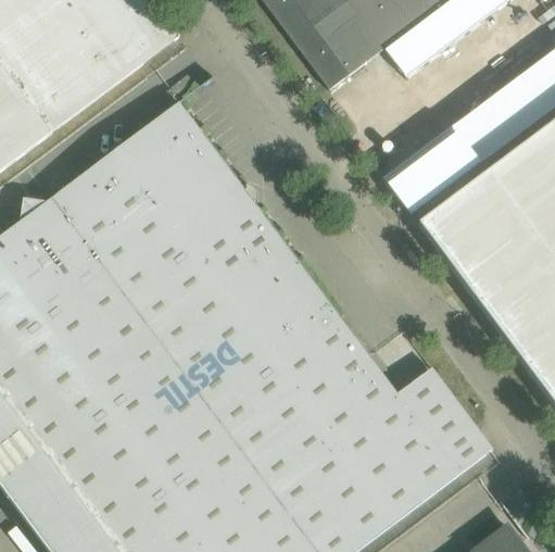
[(178,35),(151,0),(0,0),(0,166),(177,35),(178,35)]
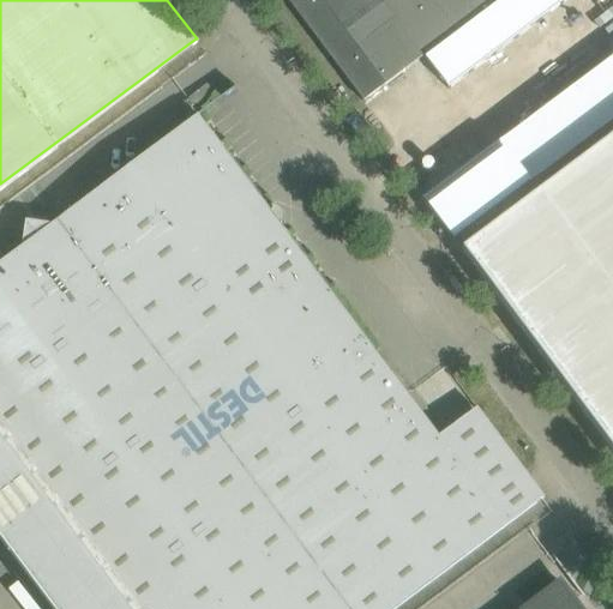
[(288,0),(360,95),(362,97),(422,53),(445,35),(468,18),(491,1),(492,0),(288,0)]
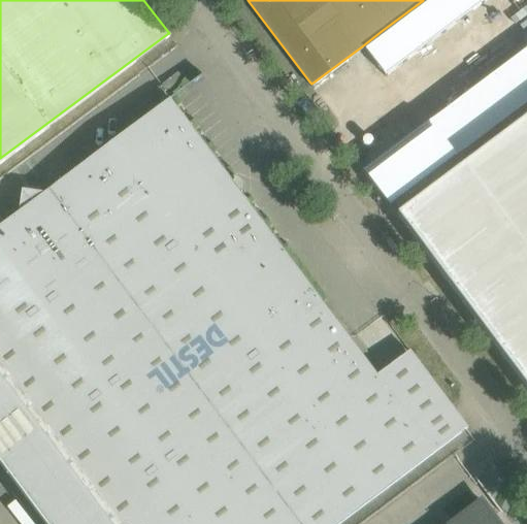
[(423,0),(422,1),(441,28),(461,13),(451,0),(423,0)]
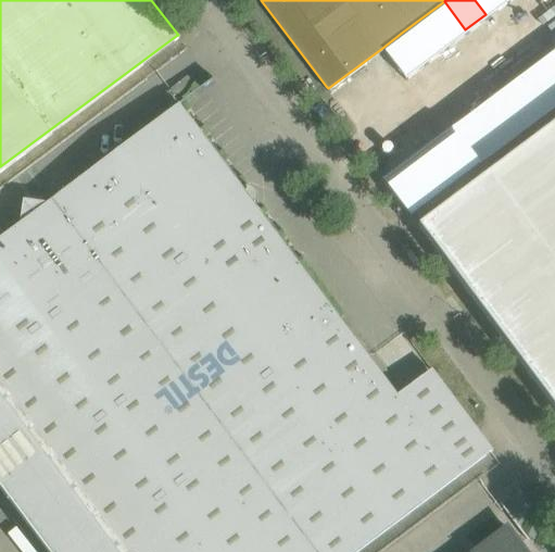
[(475,0),(486,14),(505,0),(475,0)]
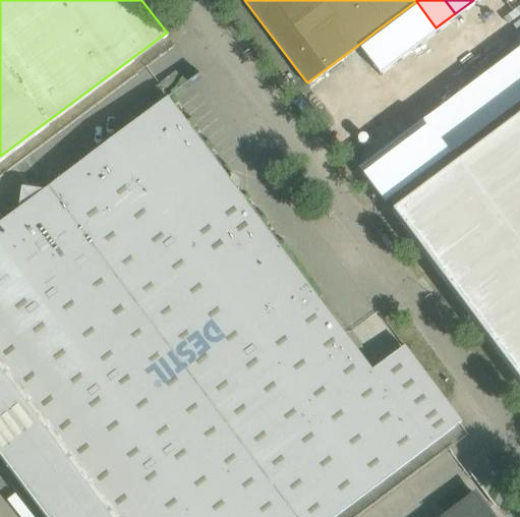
[(416,1),(397,15),(417,42),(436,27),(416,1)]
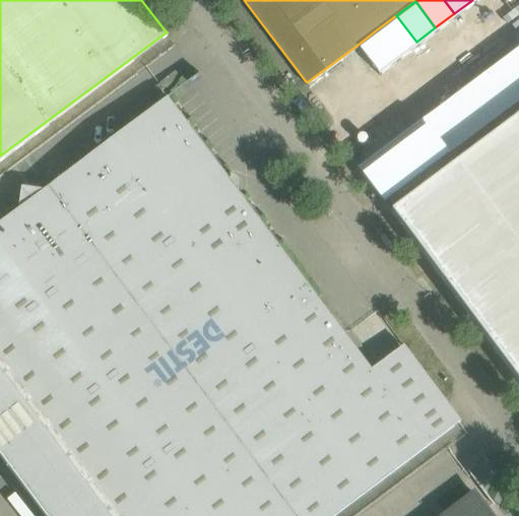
[(396,15),(377,29),(397,57),(416,42),(396,15)]
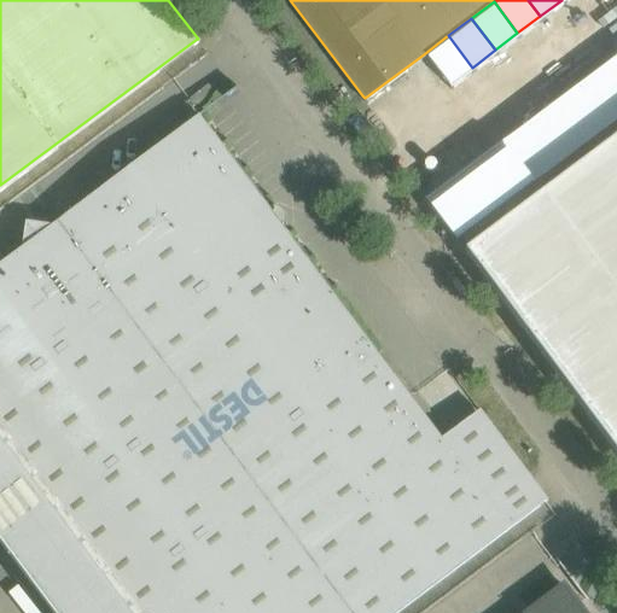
[(448,35),(425,53),(449,85),(472,68),(448,35)]
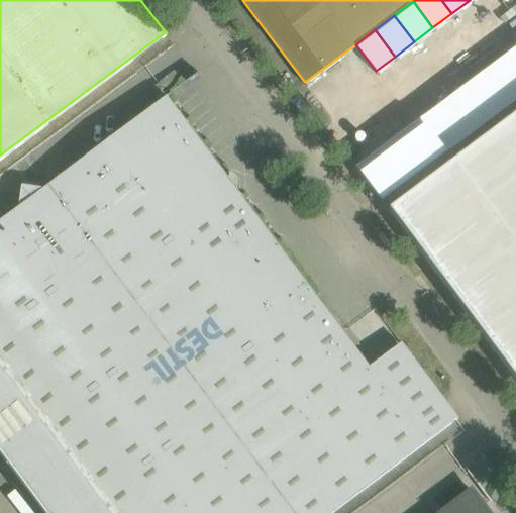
[(515,43),(503,54),(515,71),(515,43)]
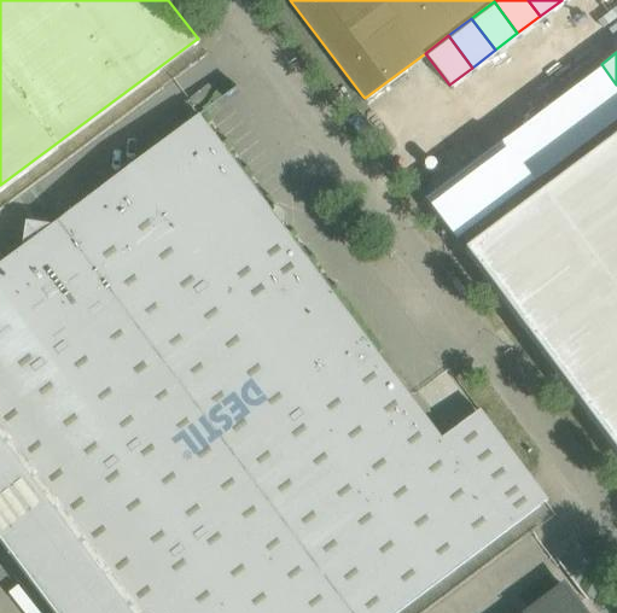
[(616,85),(601,64),(577,83),(609,126),(616,118),(616,85)]
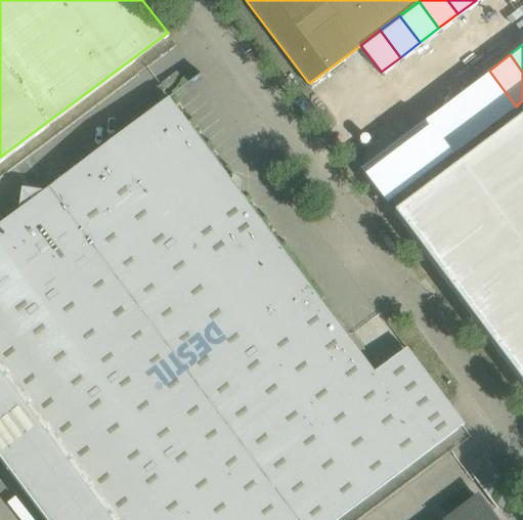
[(489,71),(468,87),(494,123),(516,106),(489,71)]
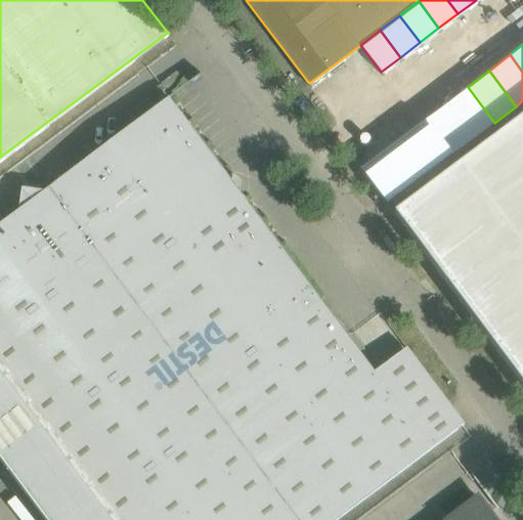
[(468,87),(446,102),(473,138),(494,123),(468,87)]
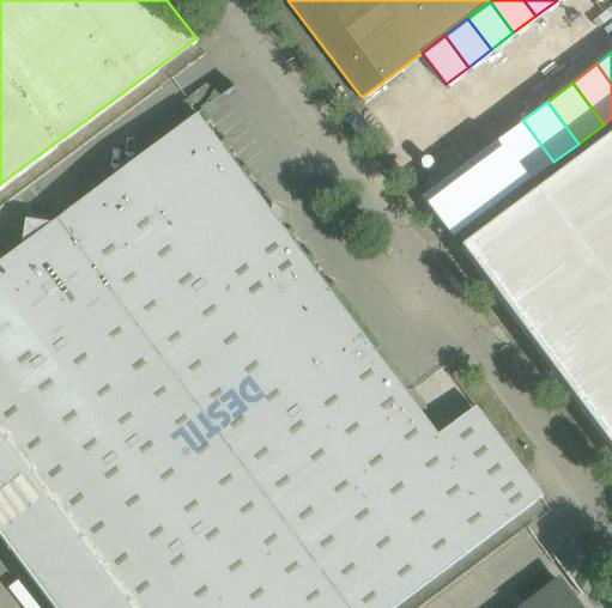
[(386,607),(541,492),(526,472),(519,462),(480,491),(197,110),(132,159),(50,220),(44,220),(44,219),(44,218),(43,217),(43,216),(42,214),(41,214),(38,213),(36,213),(35,214),(34,214),(32,216),(32,217),(32,218),(26,217),(24,217),(23,243),(0,259),(0,535),(54,607),(386,607)]
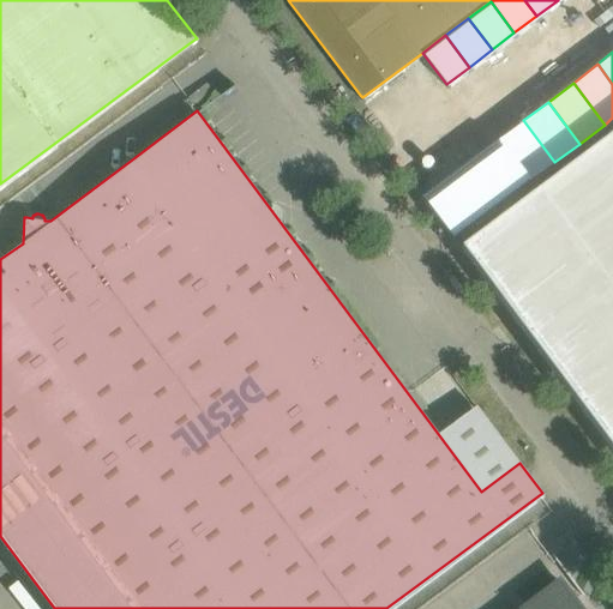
[(523,120),(499,139),(529,181),(554,162),(523,120)]
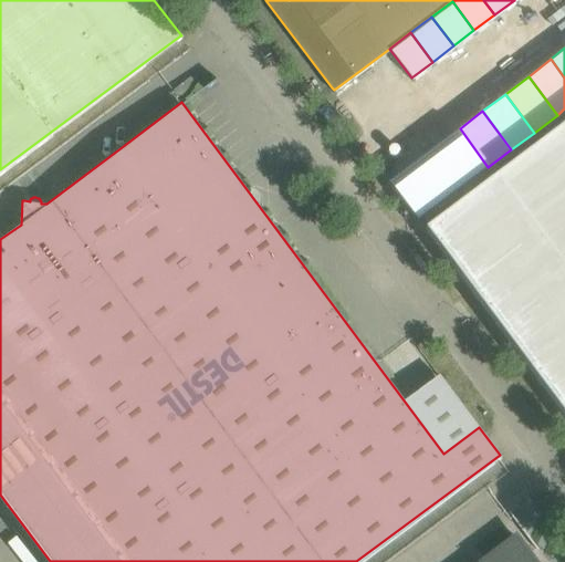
[(564,121),(425,226),(425,227),(564,414),(564,121)]
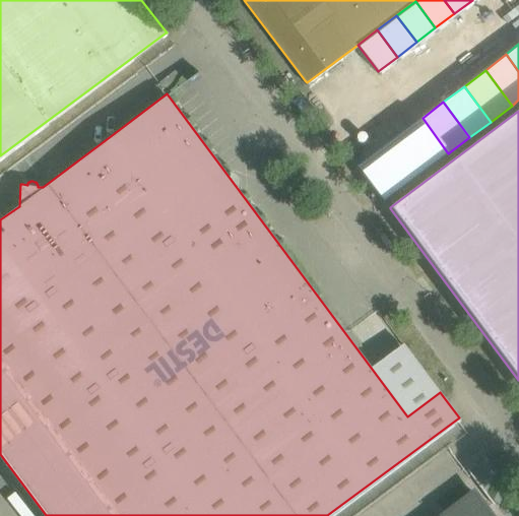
[(423,118),(401,134),(428,169),(448,153),(423,118)]
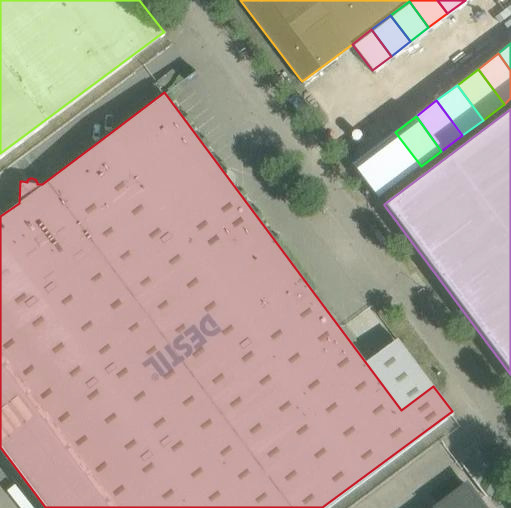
[(395,132),(374,147),(400,182),(421,166),(395,132)]
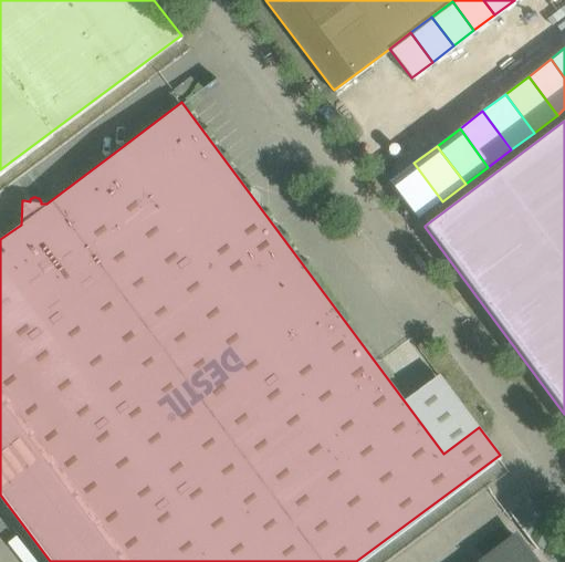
[(414,163),(390,180),(419,218),(442,201),(414,163)]
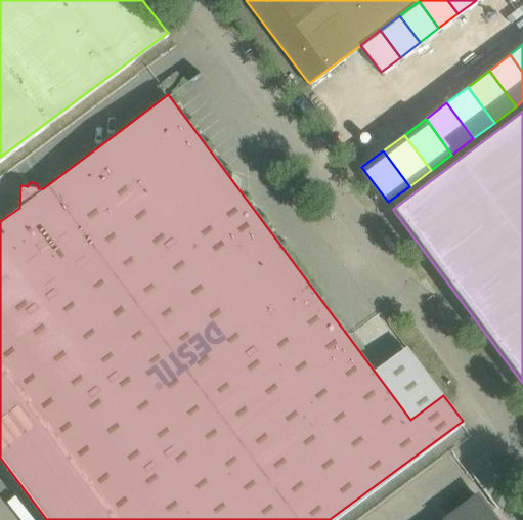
[(495,519),(476,493),(474,494),(475,495),(446,516),(446,517),(442,519),(495,519)]
